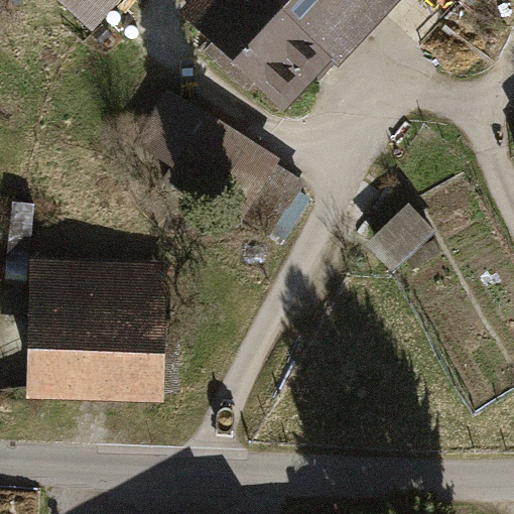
[(56,0),(73,13),(91,31),(119,0),(56,0)]
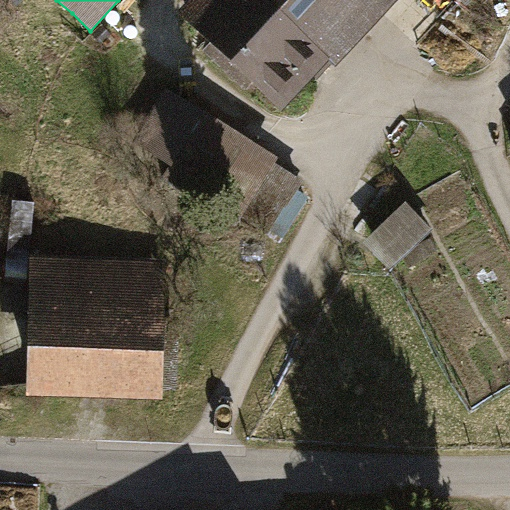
[(191,0),(182,10),(282,104),(329,55),(333,59),(388,0),(459,0),(464,5),(468,0),(191,0)]
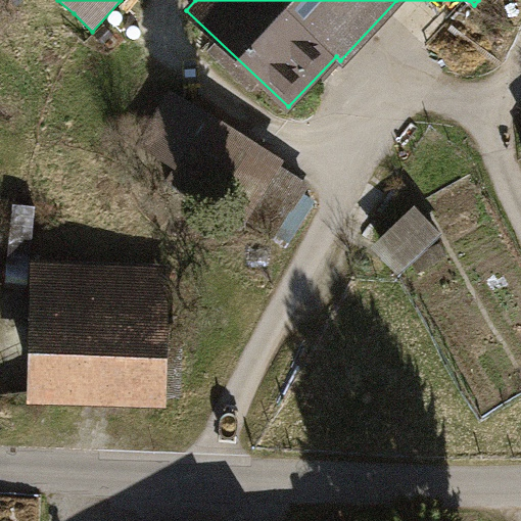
[(274,237),(309,185),(167,92),(132,144),(274,237)]
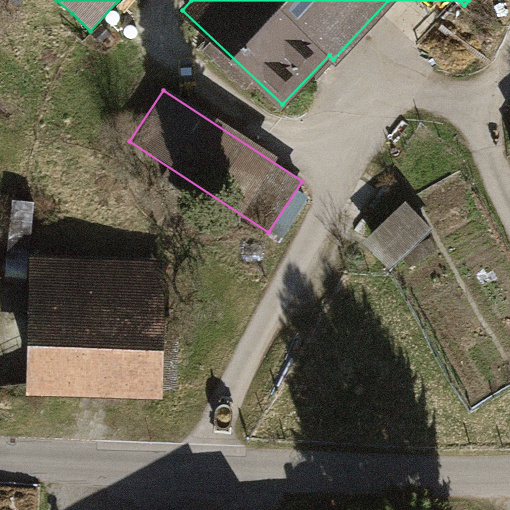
[(433,230),(405,201),(361,243),(389,272),(433,230)]
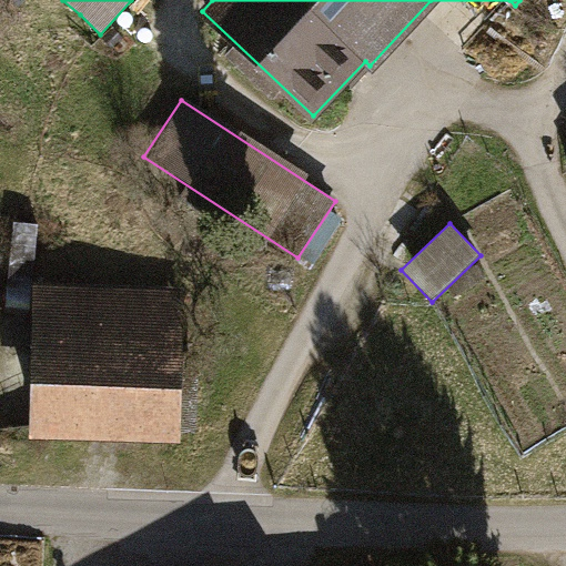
[(177,442),(179,290),(31,287),(29,438),(177,442)]
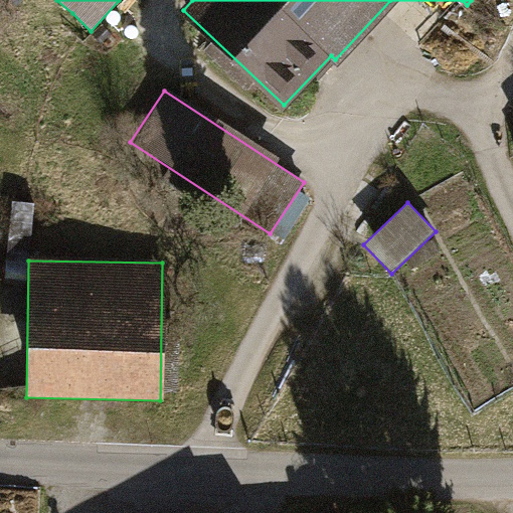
All buildings are outlined.
